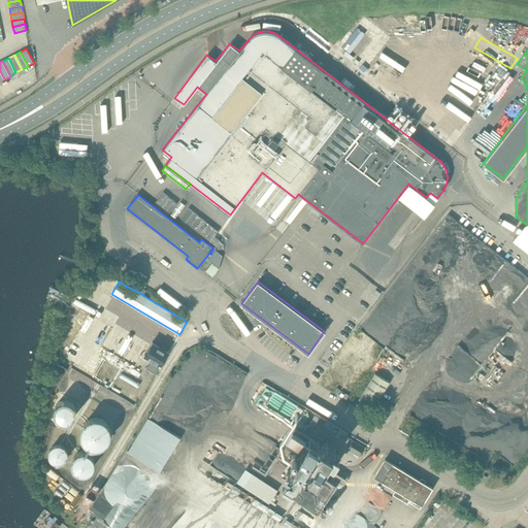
[(366,354),(377,360),(387,344),(361,330),(357,337),(344,330),(334,351),(360,364),(366,354)]
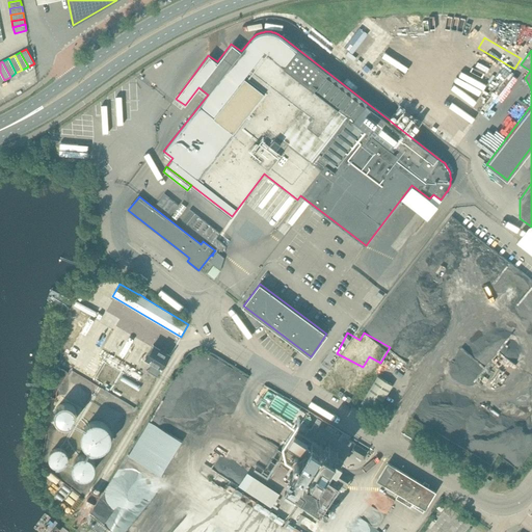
[(488,355),(474,338),(463,346),(483,368),(499,355),(495,350),(488,355)]
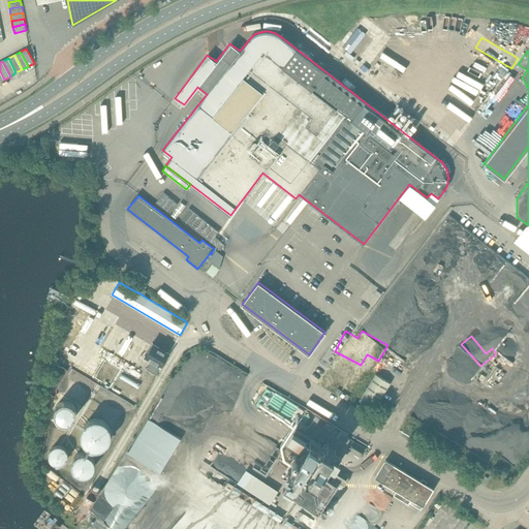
[(145,355),(152,360),(161,366),(168,352),(152,343),(145,355)]
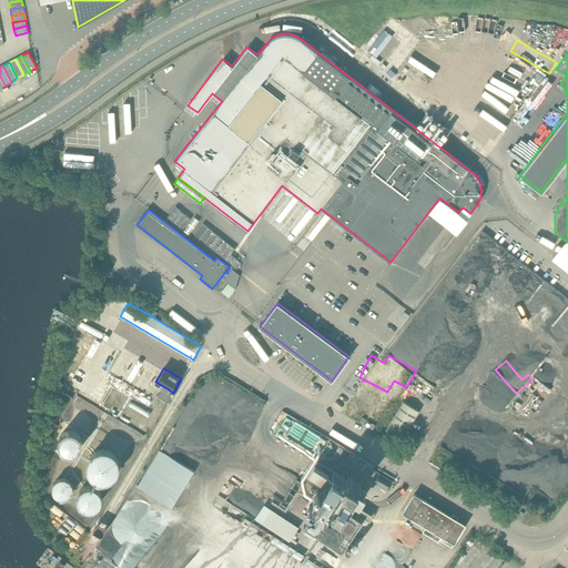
[(173,393),(163,386),(158,396),(168,402),(173,393)]
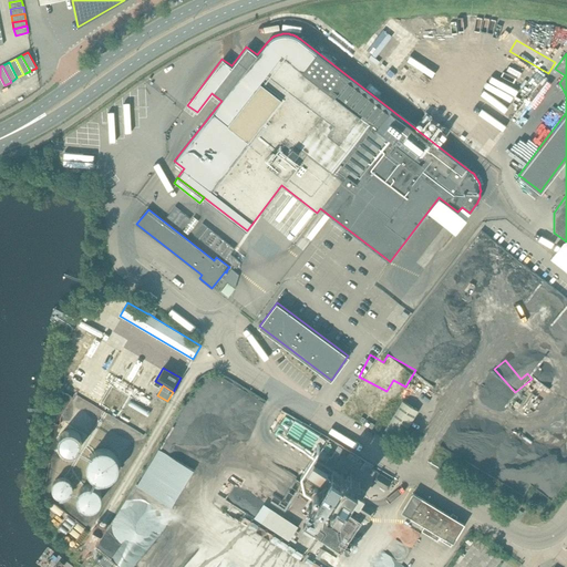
[(72,397),(62,391),(58,410),(63,411),(63,412),(72,397)]
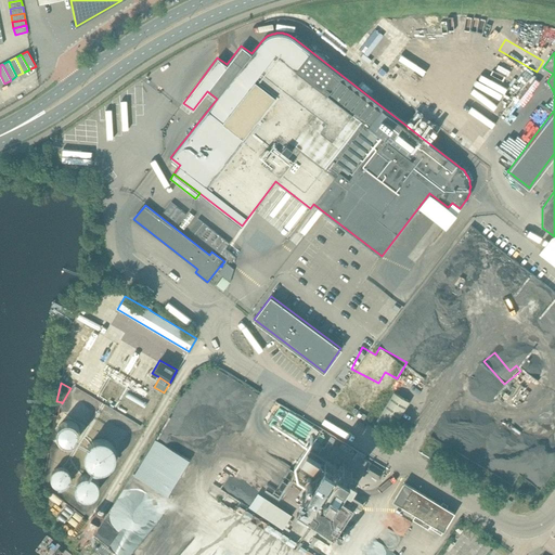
[(395,392),(377,421),(392,429),(410,402),(395,392)]
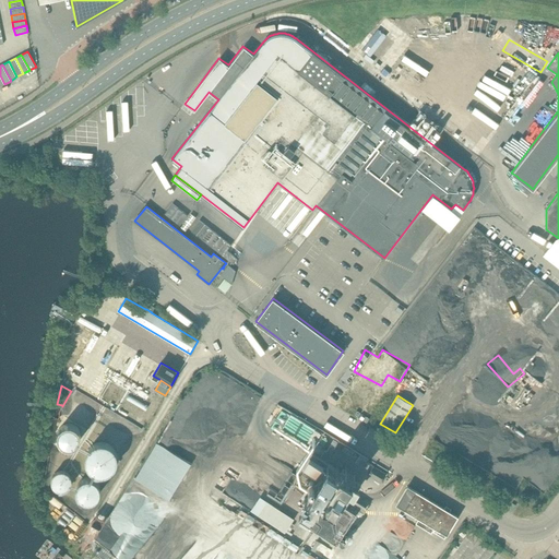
[(57,428),(57,430),(56,432),(56,435),(57,437),(57,439),(58,441),(60,442),(61,444),(63,444),(66,445),(68,447),(70,447),(72,445),(74,444),(75,443),(78,442),(79,441),(80,439),(81,437),(81,435),(81,432),(81,430),(80,428),(79,427),(78,425),(75,424),(73,423),(72,421),(70,421),(68,421),(66,421),(63,423),(61,424),(60,425),(58,427),(57,428)]
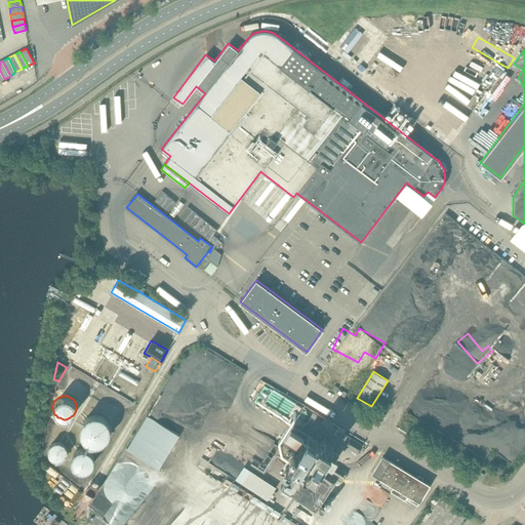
[(127,449),(162,469),(182,434),(147,414),(127,449)]
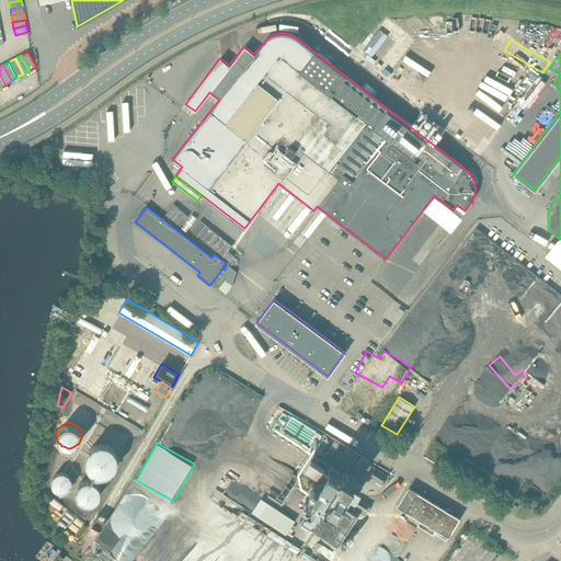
[(87,459),(87,461),(87,465),(88,467),(90,469),(91,471),(93,472),(95,474),(99,474),(101,476),(104,474),(106,474),(109,473),(112,472),(113,470),(115,468),(116,466),(117,462),(117,460),(117,458),(116,455),(116,453),(114,450),(113,448),(111,447),(109,446),(106,445),(104,444),(101,444),(99,444),(96,445),(93,446),(92,448),(90,449),(89,451),(88,454),(87,457),(87,459)]
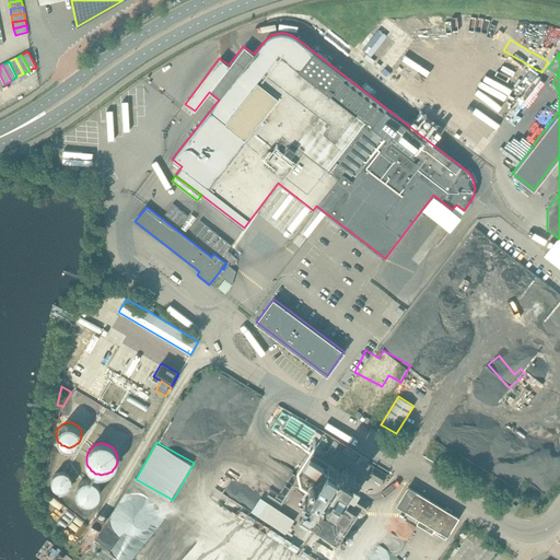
[(302,521),(300,525),(308,532),(312,526),(337,543),(348,526),(353,518),(357,513),(361,515),(366,509),(352,500),(362,485),(329,464),(313,453),(304,466),(321,477),(318,480),(323,483),(300,518),(302,521)]
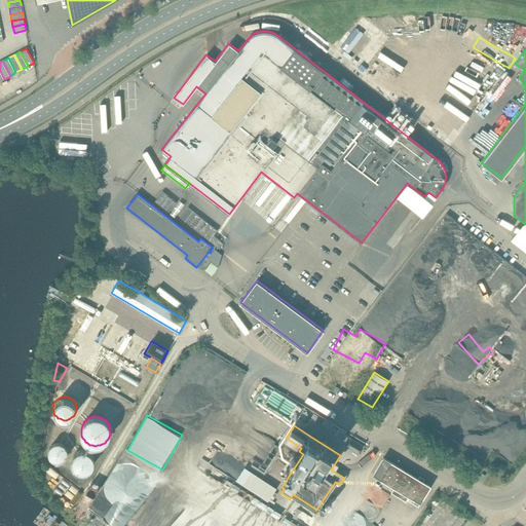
[(339,428),(334,436),(345,442),(347,437),(344,435),(346,433),(339,428)]
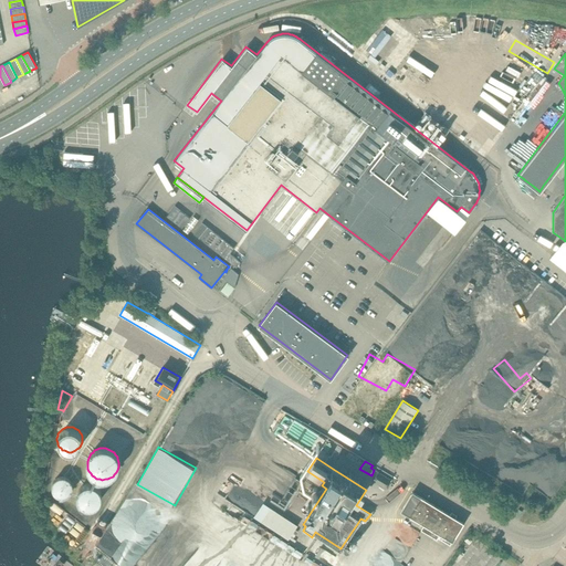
[(390,480),(378,472),(373,480),(386,488),(390,480)]
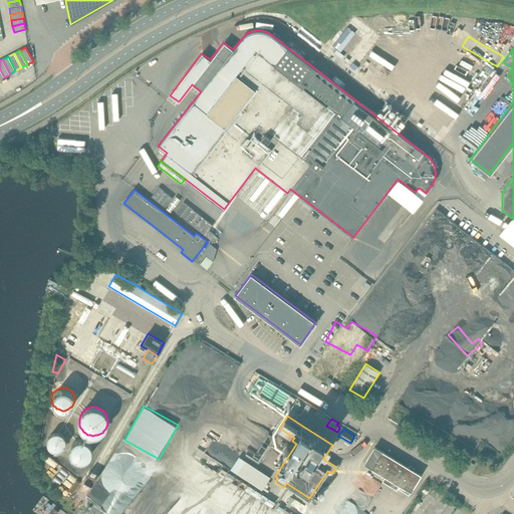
[(64,447),(65,445),(65,444),(65,442),(65,441),(65,439),(64,438),(63,437),(62,436),(61,435),(59,434),(58,434),(56,433),(55,433),(53,434),(52,434),(51,435),(49,436),(48,438),(48,439),(47,440),(47,442),(47,443),(47,445),(48,446),(49,448),(50,449),(51,450),(52,450),(54,451),(55,451),(57,451),(58,451),(60,451),(61,450),(62,449),(63,448),(64,447)]
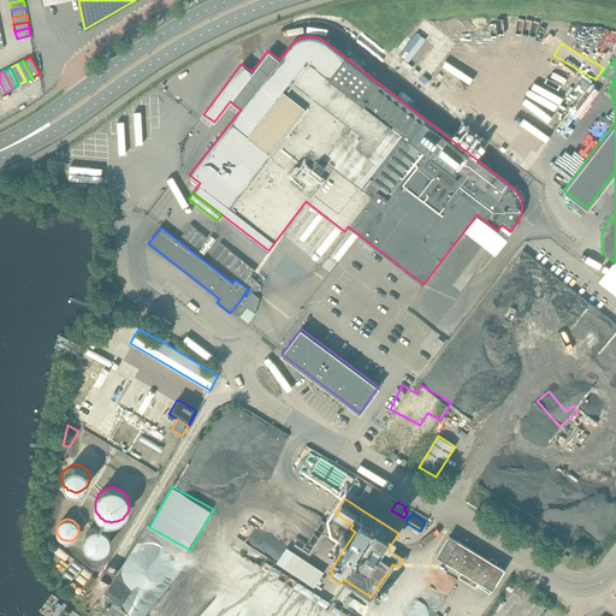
[(84,532),(83,534),(83,537),(83,539),(83,542),(84,544),(86,545),(87,548),(89,549),(92,550),(93,551),(95,551),(98,551),(100,551),(102,550),(105,549),(106,548),(108,545),(110,544),(110,542),(111,539),(111,537),(110,534),(110,532),(108,529),(106,528),(105,526),(102,525),(100,525),(98,523),(95,523),(93,525),(92,525),(89,526),(87,528),(86,529),(84,532)]
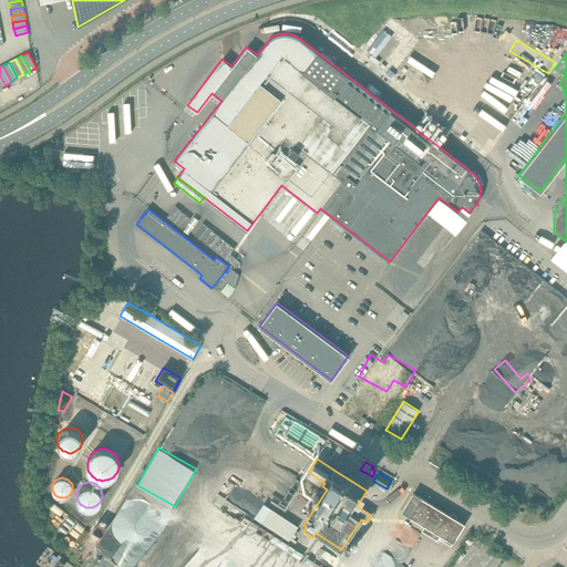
[(413,494),(402,512),(425,525),(422,531),(430,535),(437,539),(437,537),(440,534),(444,537),(442,540),(451,545),(463,524),(455,519),(457,516),(453,513),(451,516),(414,494),(413,494)]
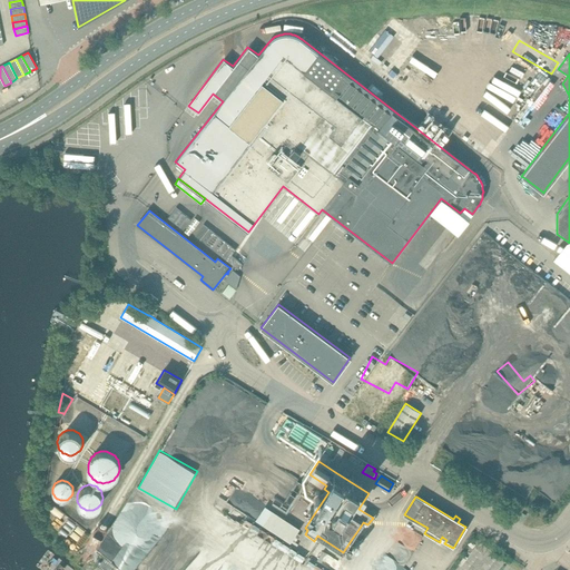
[(273,511),(263,526),(291,543),(292,541),(297,546),(298,544),(292,540),(296,534),(300,529),(273,511)]
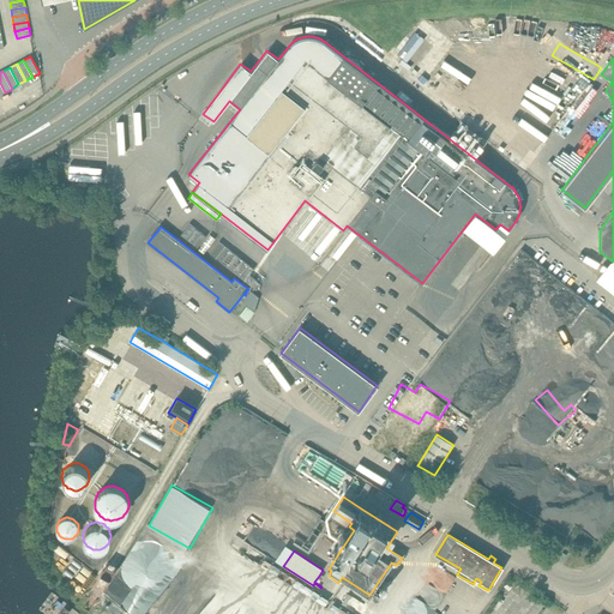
[(447,593),(452,584),(432,572),(427,579),(447,593)]
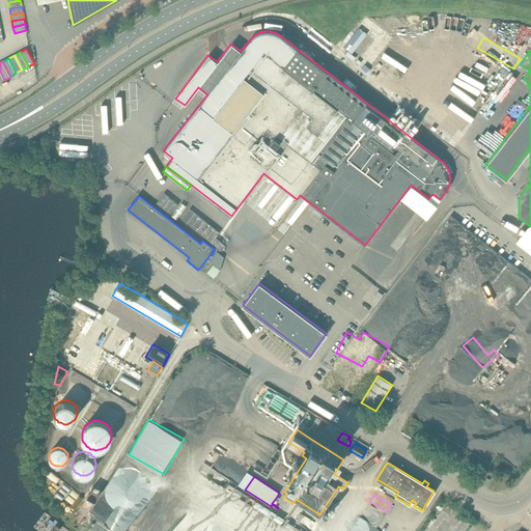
[(295,523),(299,525),(304,516),(301,513),(295,523)]
